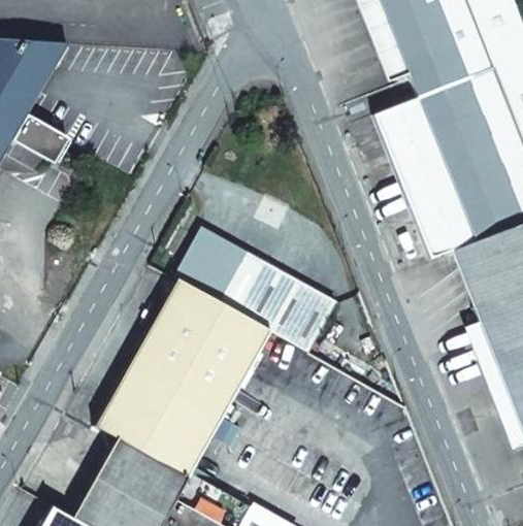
[(382,0),(421,96),(494,67),(493,66),(522,54),(522,52),(501,0),(382,0)]
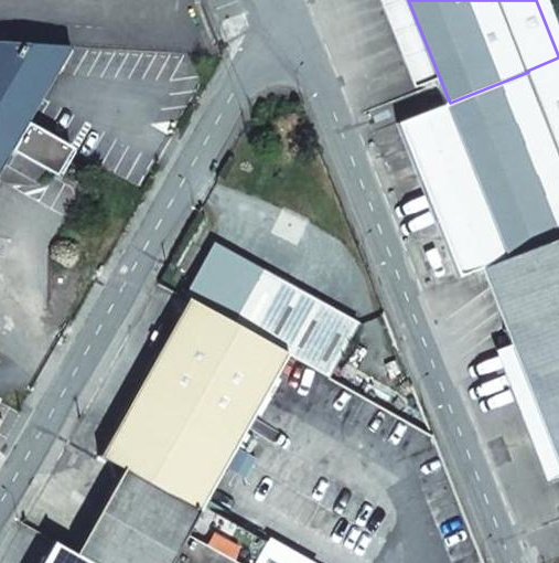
[(528,72),(558,59),(558,22),(550,0),(536,0),(558,55),(558,57),(527,71),(528,72)]
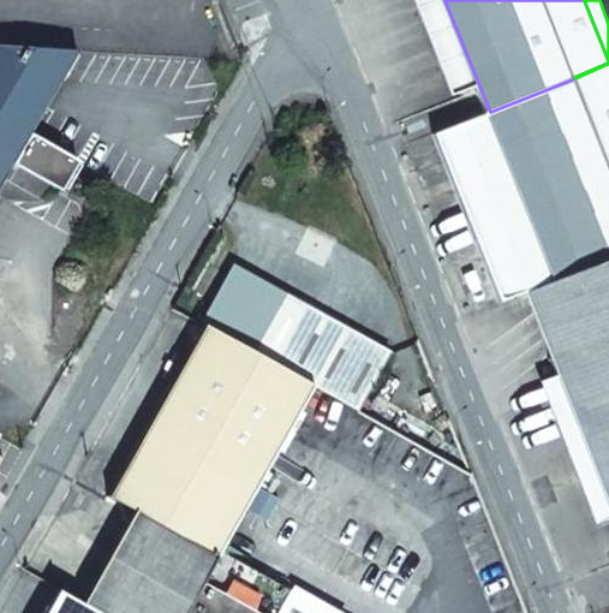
[(0,191),(0,192),(17,162),(65,189),(82,160),(35,132),(37,126),(82,48),(0,42),(0,191)]
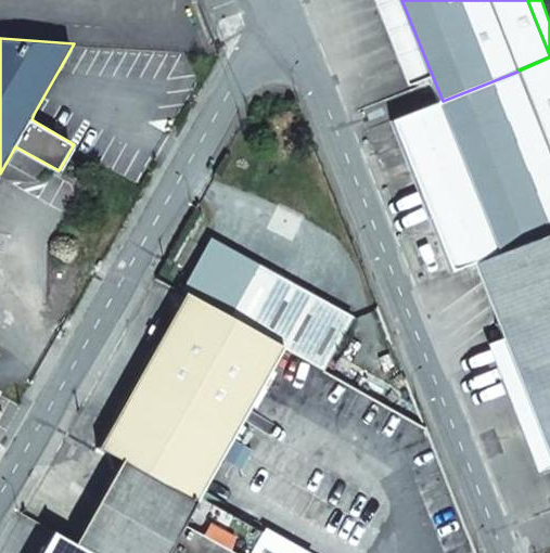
[(549,58),(520,71),(548,144),(549,143),(549,58)]
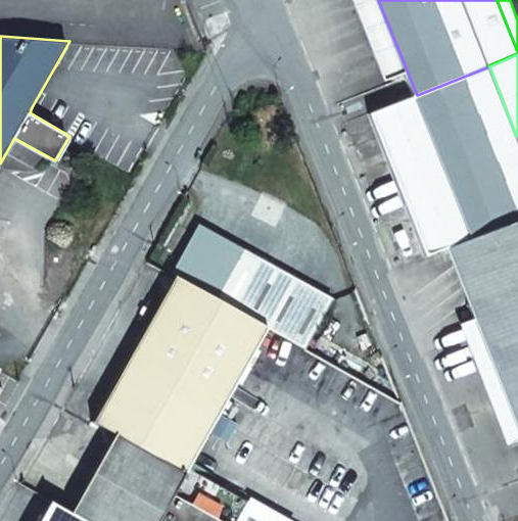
[(383,108),(373,112),(391,159),(428,254),(450,246),(517,220),(517,135),(516,136),(489,66),(417,95),(396,103),(383,108)]
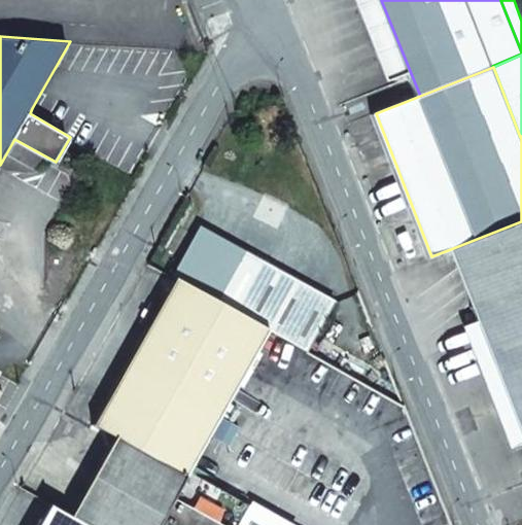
[(384,164),(422,260),(431,256),(394,161),(384,164)]
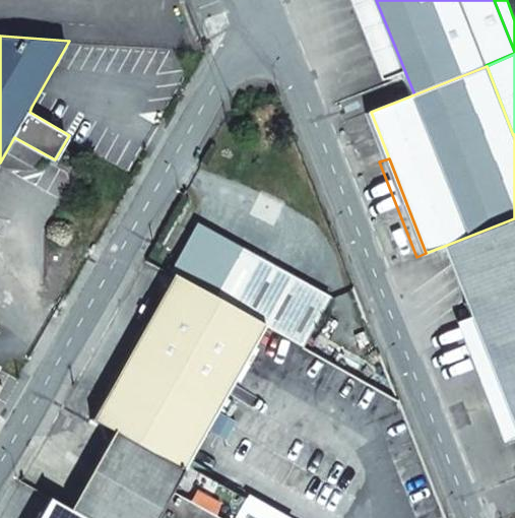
[(514,218),(447,245),(470,305),(474,314),(514,419),(514,218)]
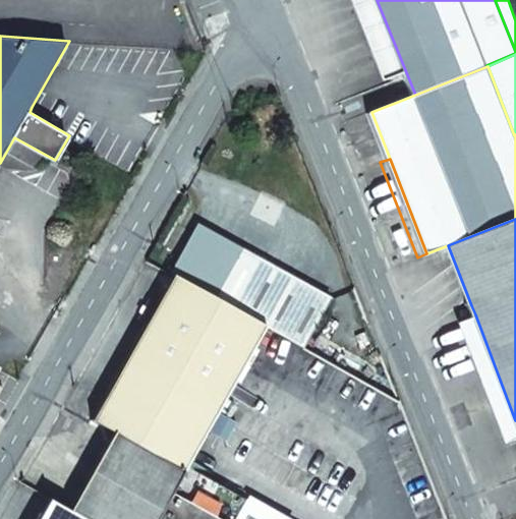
[(268,325),(307,347),(334,298),(201,223),(173,272),(176,274),(268,325)]
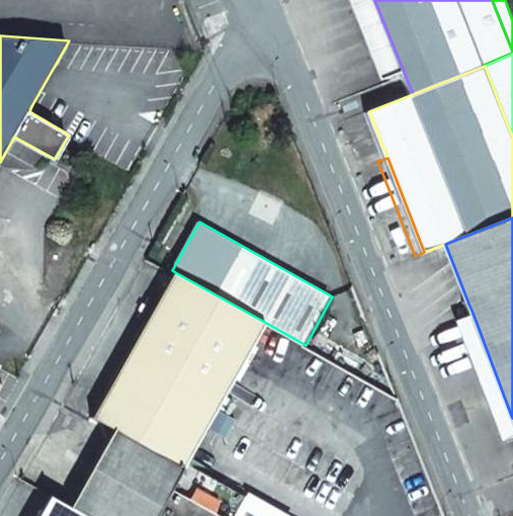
[(94,416),(115,428),(184,467),(266,323),(175,272),(152,315),(94,416)]
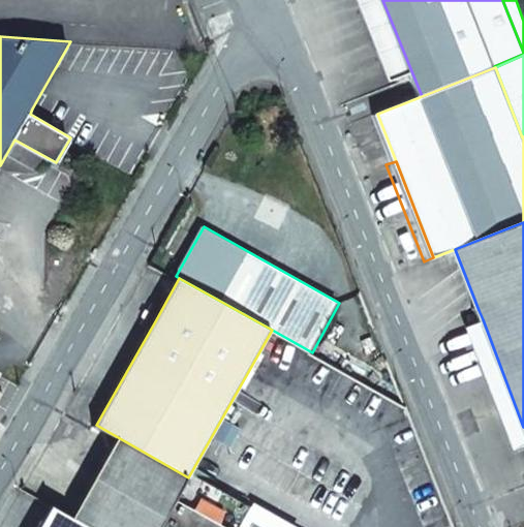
[(517,447),(523,444),(523,427),(483,319),(469,324),(517,447)]
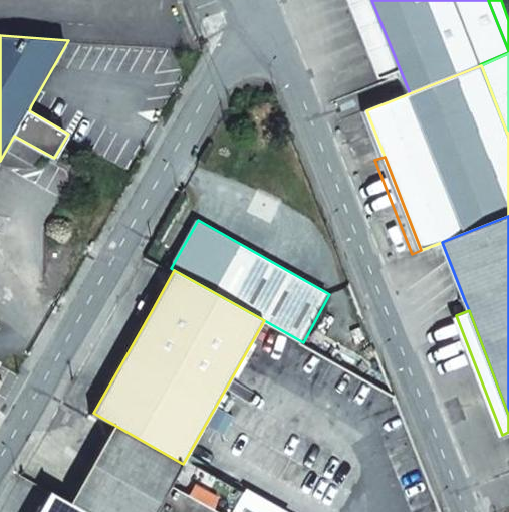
[(74,496),(70,503),(87,511),(156,511),(171,485),(183,464),(114,425),(74,496)]
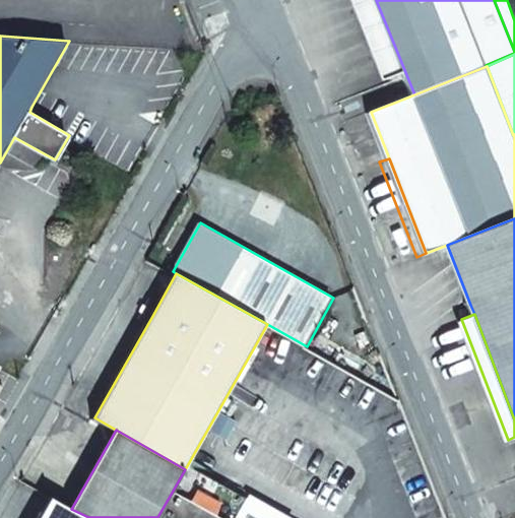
[(185,469),(173,491),(220,517),(234,517),(243,502),(185,469)]
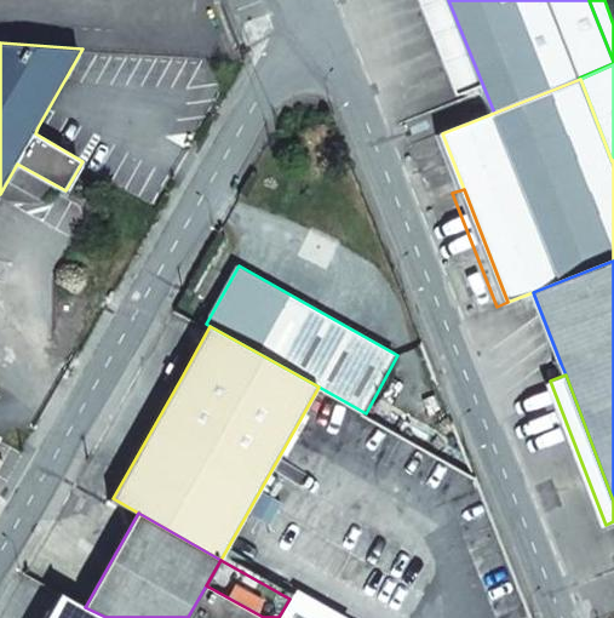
[(27,574),(15,596),(49,614),(61,593),(27,574)]
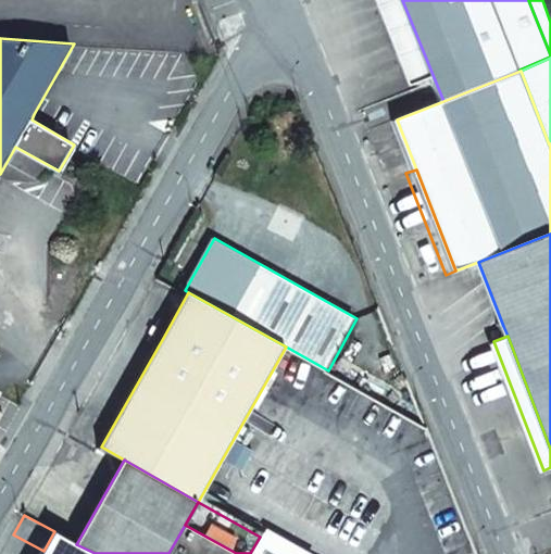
[(168,553),(236,553),(185,525),(168,553)]
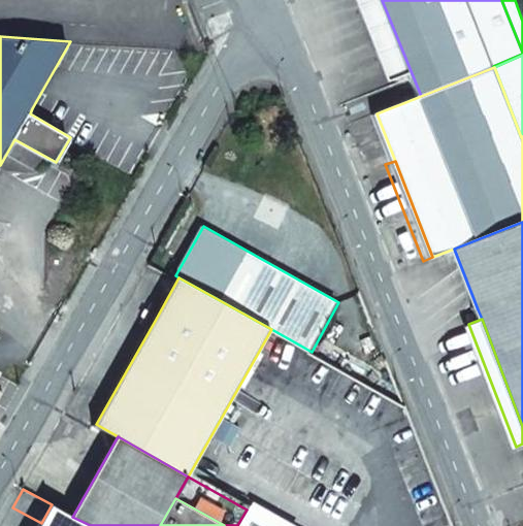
[(90,525),(72,517),(52,504),(51,506),(41,523),(39,525),(90,525)]
